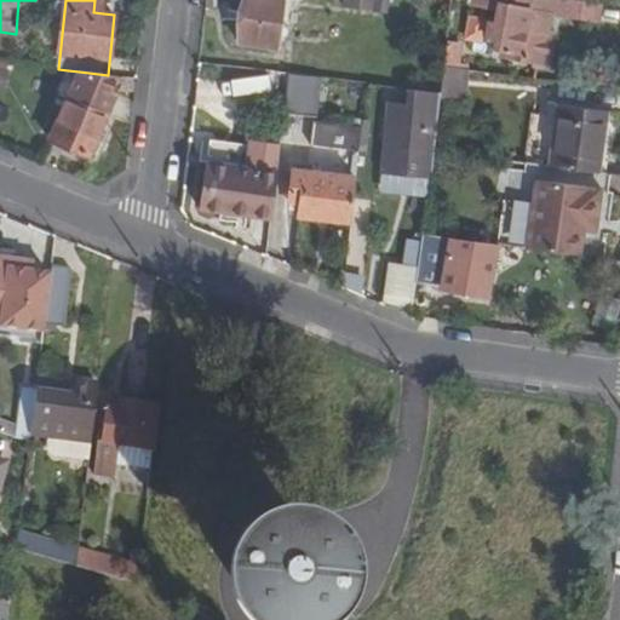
[(93,12),(103,13),(104,1),(95,0),(93,12)]
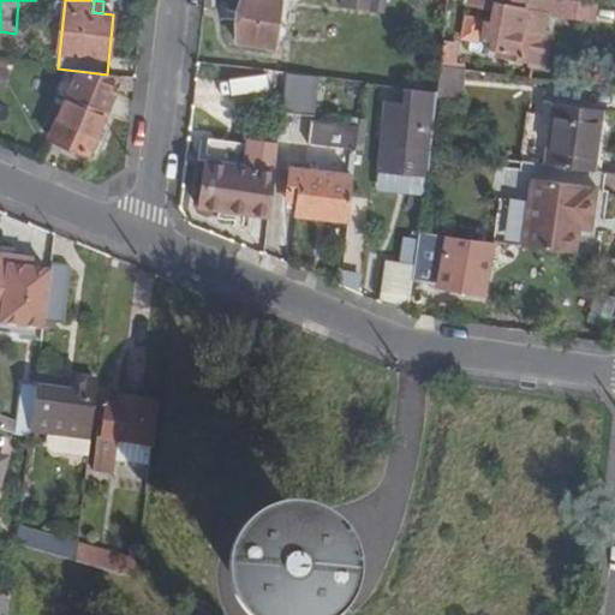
[(281,0),(243,0),(237,43),(275,49),(281,0)]
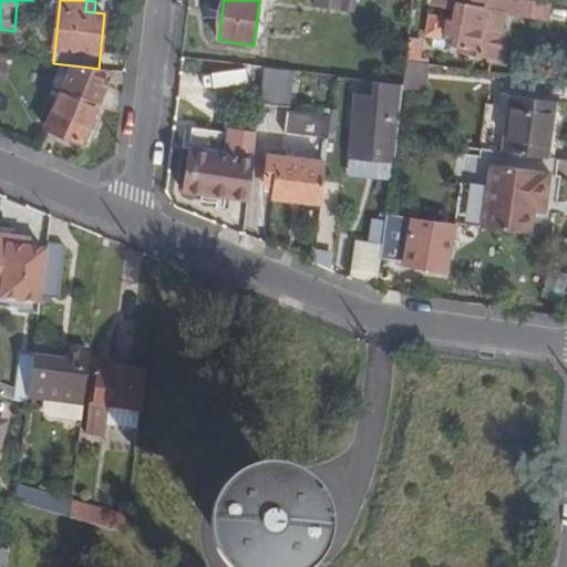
[(316,0),(316,8),(356,12),(356,0),(316,0)]
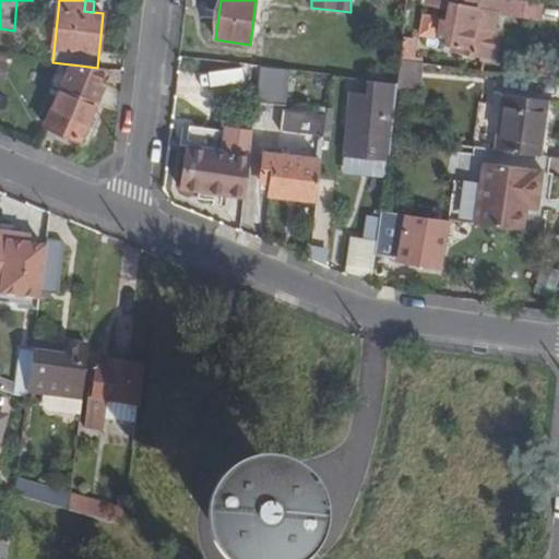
[(504,0),(426,0),(426,3),(449,7),(447,21),(441,20),(439,33),(451,34),(450,42),(472,45),(472,44),(474,44),(473,51),(497,55),(501,26),(495,26),(497,9),(504,10),(504,0)]
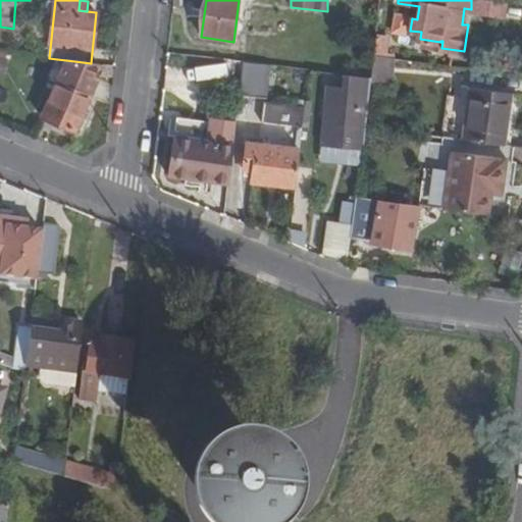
[(386,38),(375,37),(374,45),(372,57),(382,58),(383,59),(386,38)]
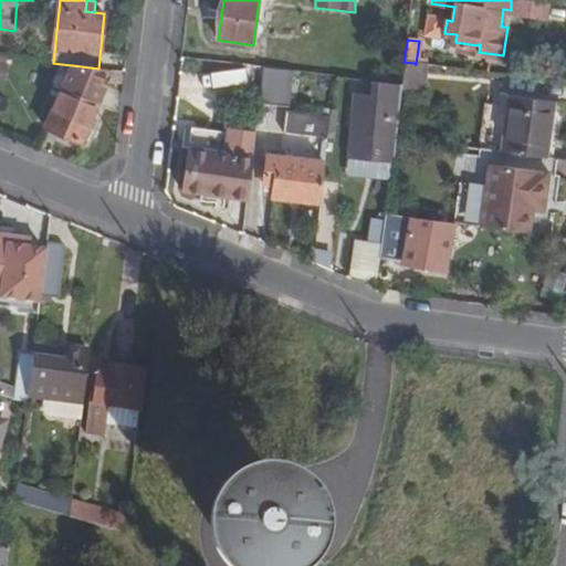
[(412,83),(415,63),(404,62),(401,86),(400,88),(406,88),(407,82),(412,83)]
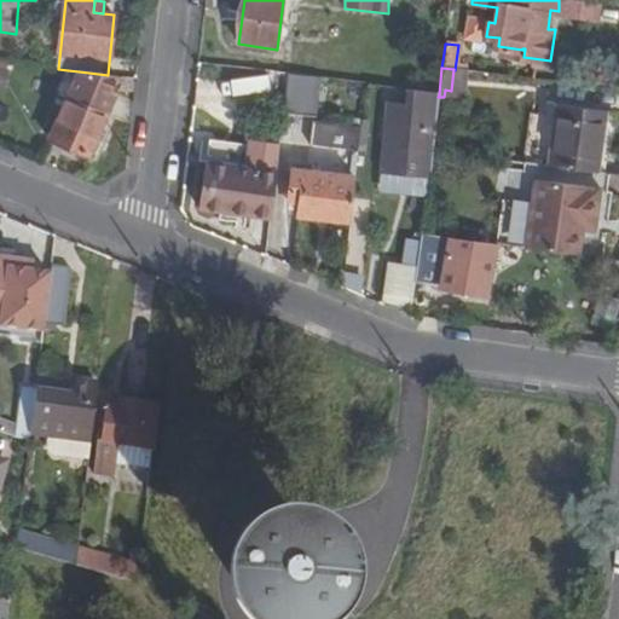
[(58,94),(68,98),(79,71),(68,70),(58,94)]
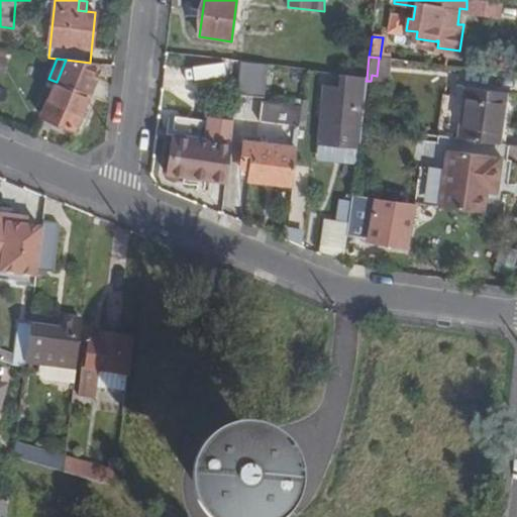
[(92,77),(98,64),(90,63),(66,60),(57,82),(41,117),(75,130),(97,80),(92,77)]
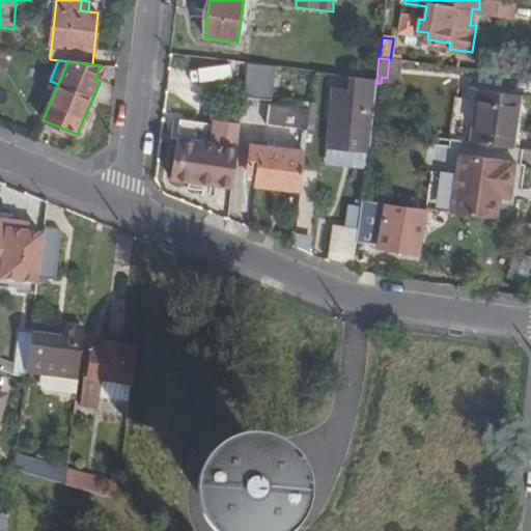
[(277,67),(248,64),(245,100),(273,103),(277,67)]
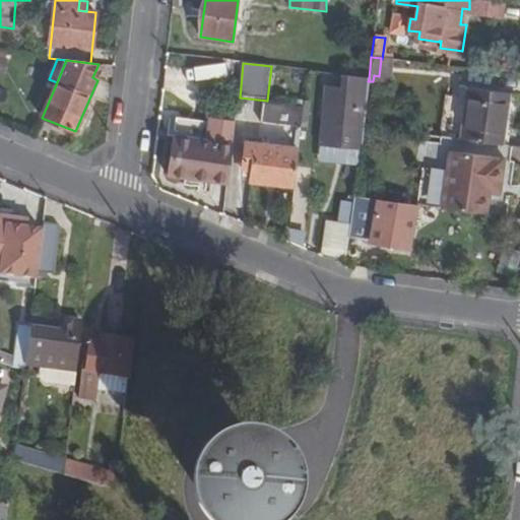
[(181,82),(221,81),(221,66),(180,67),(181,82)]
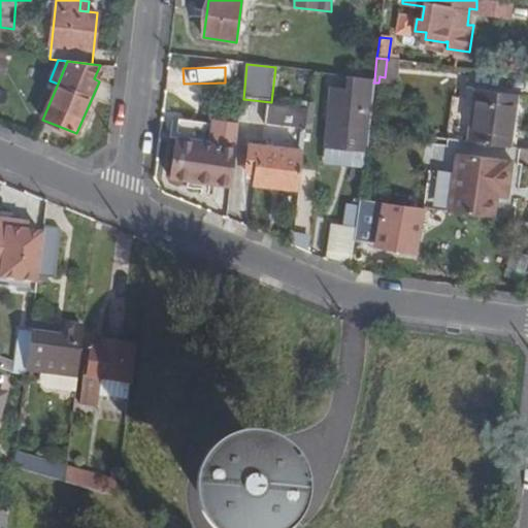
[(368,129),(368,128),(365,128),(371,80),(354,77),(353,95),(331,93),(326,146),(365,152),(368,129)]
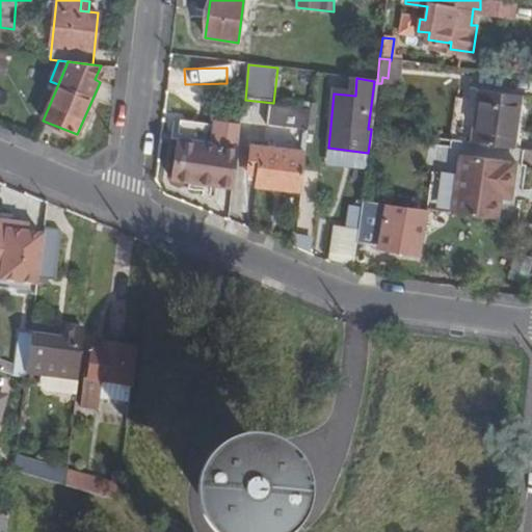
[(471,143),(512,149),(520,97),(478,91),(471,143)]
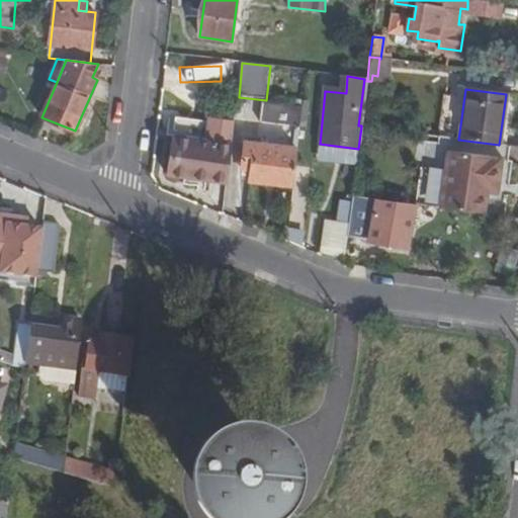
[(16,104),(0,97),(0,108),(11,114),(16,104)]
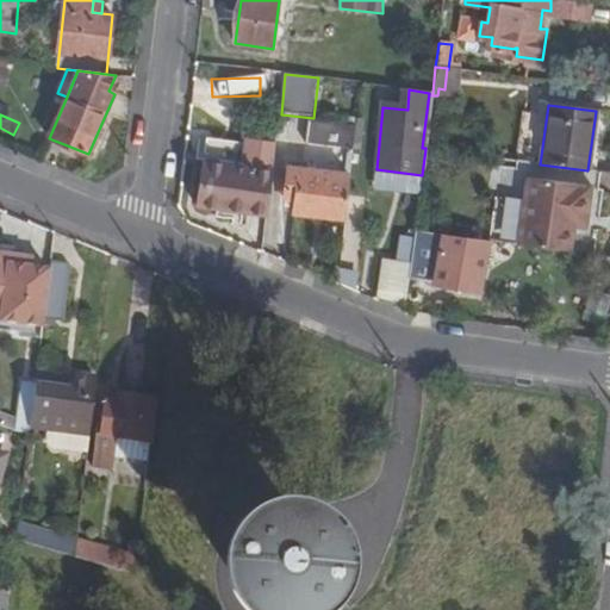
[(354,151),(358,128),(310,123),(307,145),(354,151)]
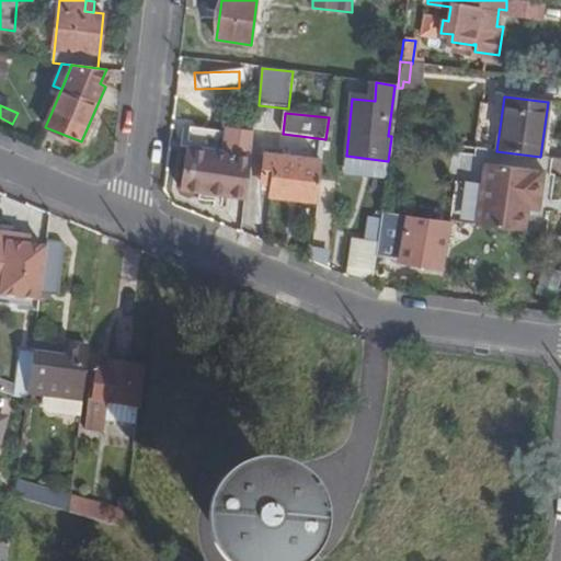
[(189,128),(186,147),(224,151),(226,133),(189,128)]
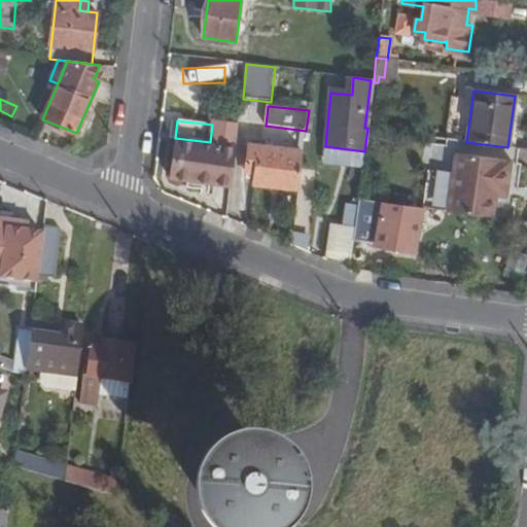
[(171,178),(232,187),(239,125),(212,121),(212,125),(210,142),(175,138),(171,178)]
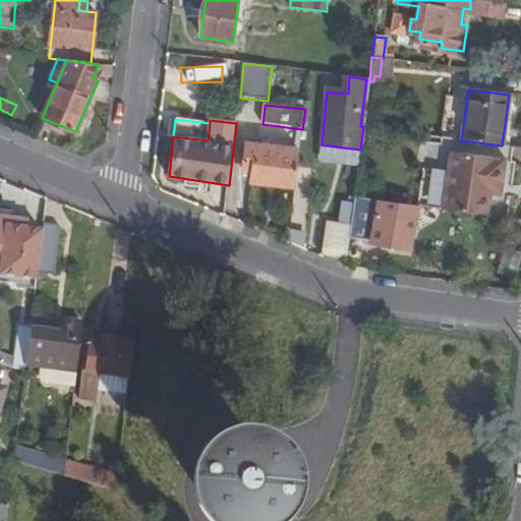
[(251,183),(295,188),(300,152),(246,146),(243,171),(252,172),(251,183)]
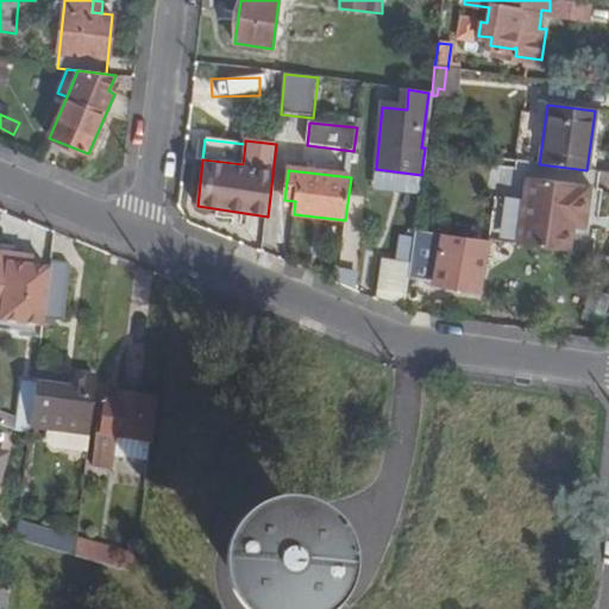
[(515,246),(567,252),(571,228),(572,220),(584,221),(589,186),(523,177),(515,246)]
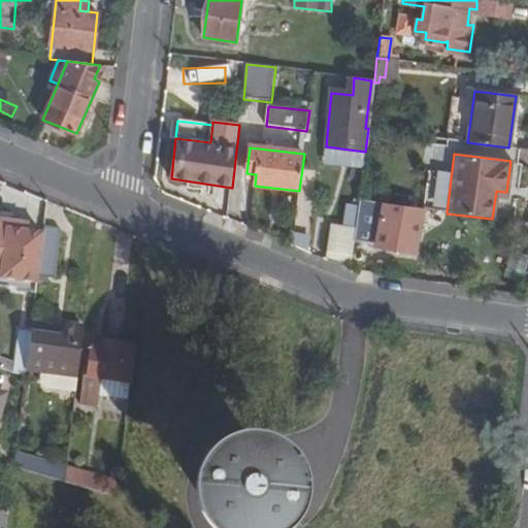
[(354,240),(354,242),(414,252),(420,209),(359,201),(354,240)]
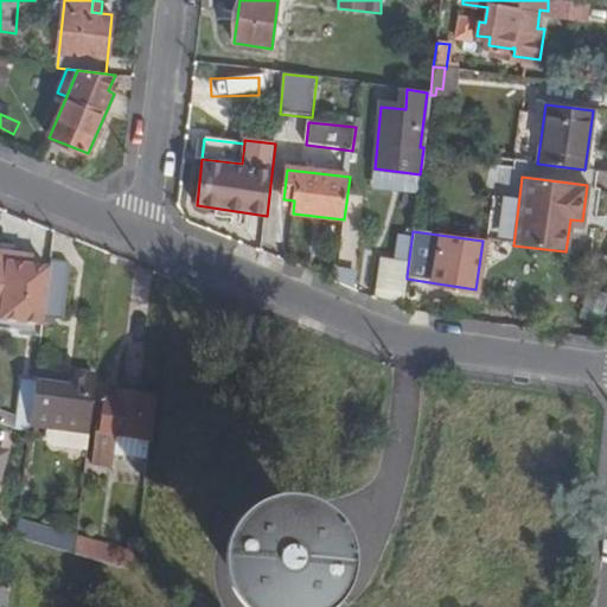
[(30,269),(31,261),(0,255),(0,313),(23,317),(21,326),(43,328),(44,319),(50,272),(30,269)]
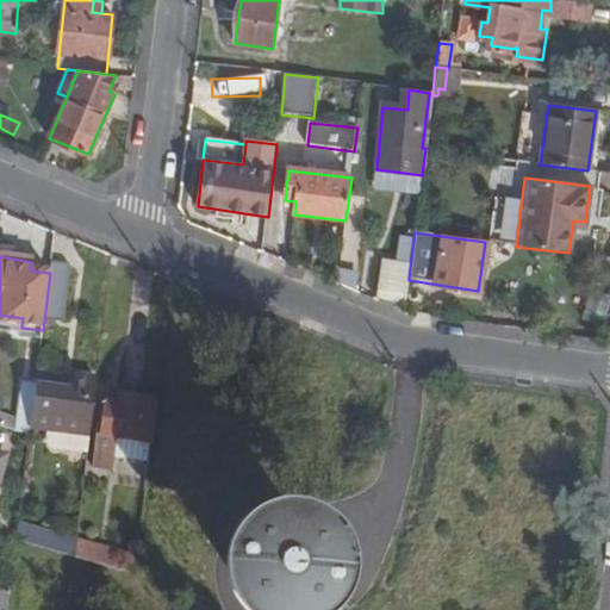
[(70,265),(53,262),(50,273),(44,321),(63,323),(70,265)]
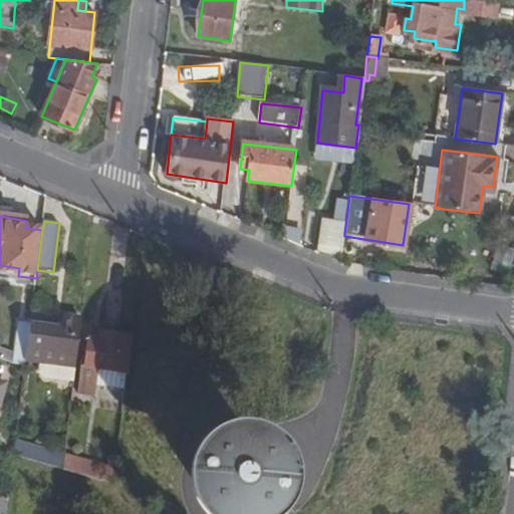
[(321,255),(341,263),(344,236),(344,234),(324,232),(321,255)]
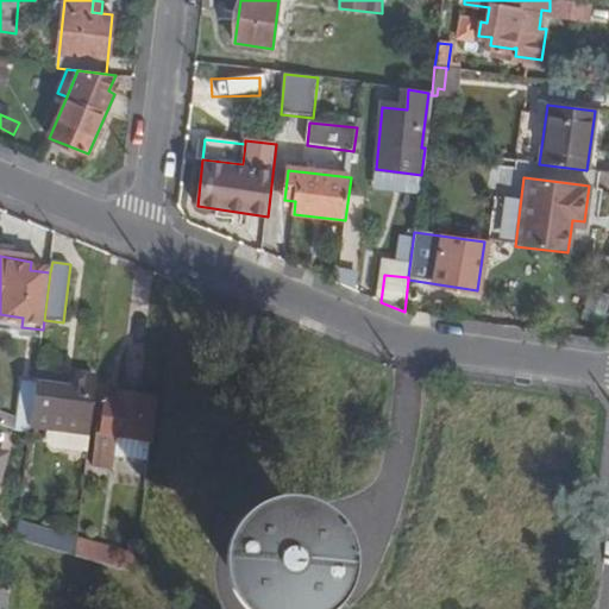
[(23,318),(0,314),(0,330),(43,337),(43,330),(22,327),(23,318)]
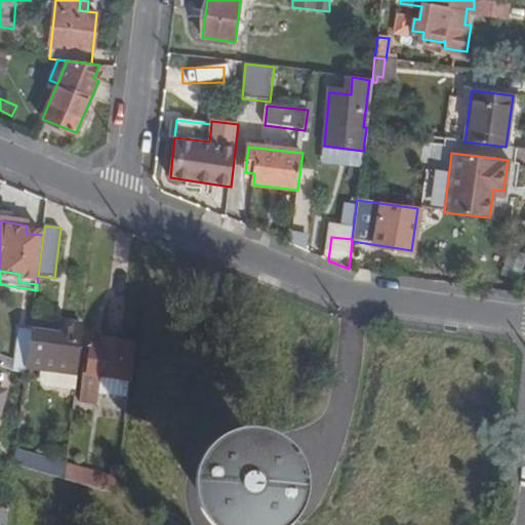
[(61,335),(62,324),(33,320),(32,332),(61,335)]
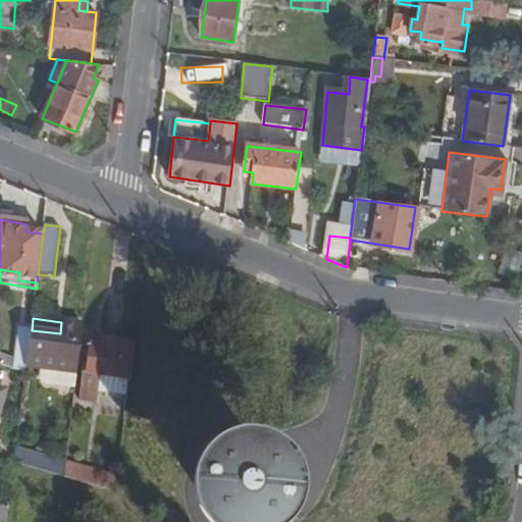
[(77,373),(84,324),(61,322),(60,333),(32,330),(27,366),(77,373)]
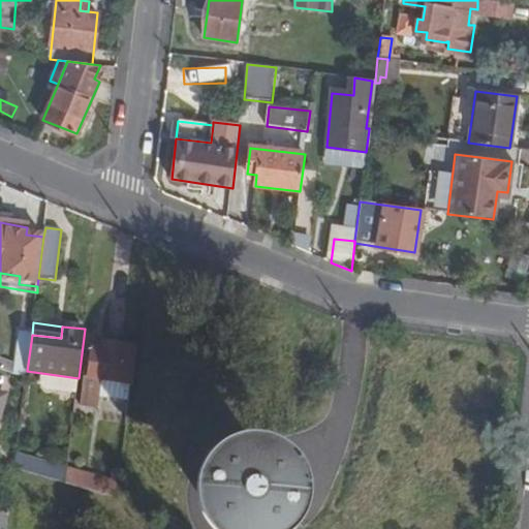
[(103,351),(104,343),(93,342),(93,350),(103,351)]
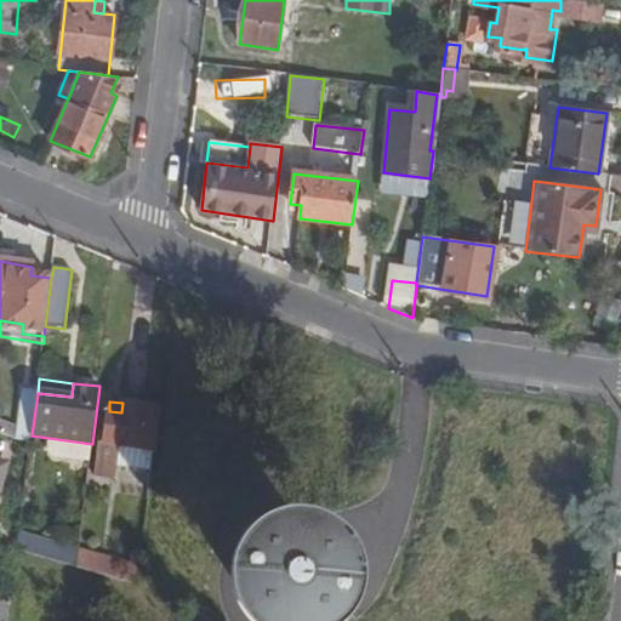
[(154,451),(159,409),(123,403),(121,412),(109,411),(108,411),(103,444),(98,444),(95,476),(113,478),(115,466),(118,445),(154,451)]
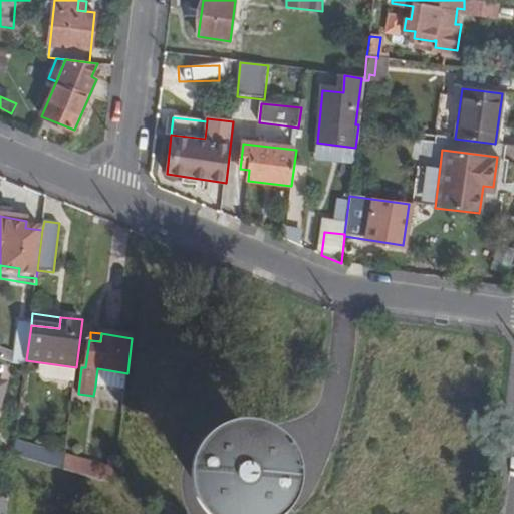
[(95,386),(124,390),(127,373),(97,368),(95,386)]
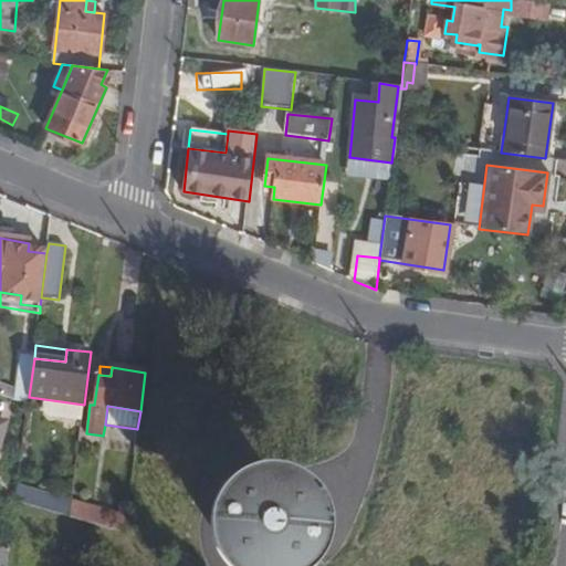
[(18,489),(17,502),(29,506),(70,519),(72,504),(18,489)]
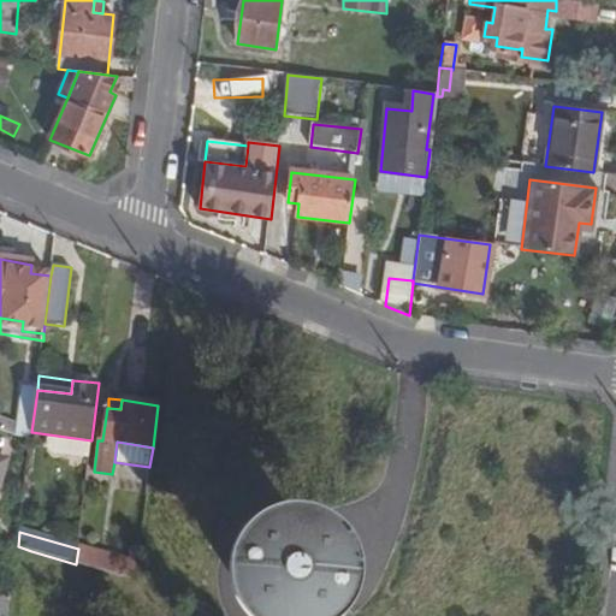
[(307,615),(309,615),(314,612),(320,604),(325,608),(329,602),(324,599),(326,593),(327,585),(326,576),(332,574),(331,568),(325,569),(323,564),(315,555),(309,550),(313,545),(307,543),(304,548),(291,544),(280,545),(279,539),(273,540),(274,546),(261,555),(256,562),(250,560),(248,564),(253,567),(250,578),(252,591),(246,592),(247,598),(253,597),(258,605),(267,614),(266,615),(307,615)]
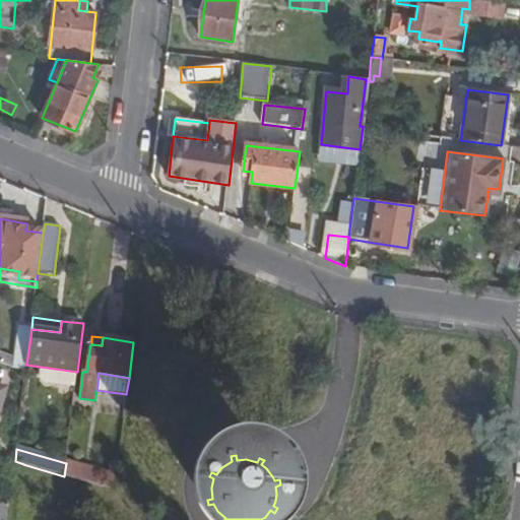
[(64,476),(100,486),(102,471),(66,460),(66,463),(64,476)]
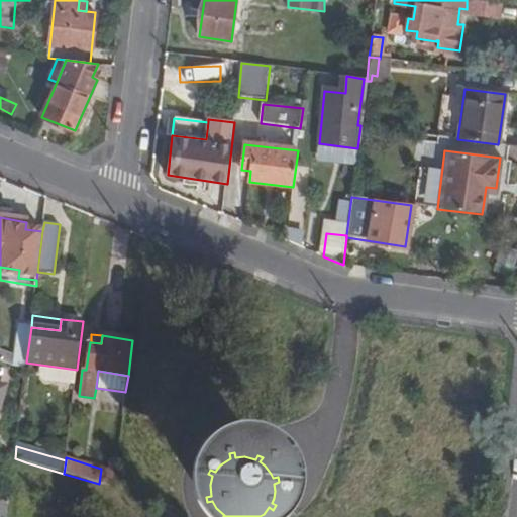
[(99,484),(113,488),(115,473),(101,469),(99,484)]
